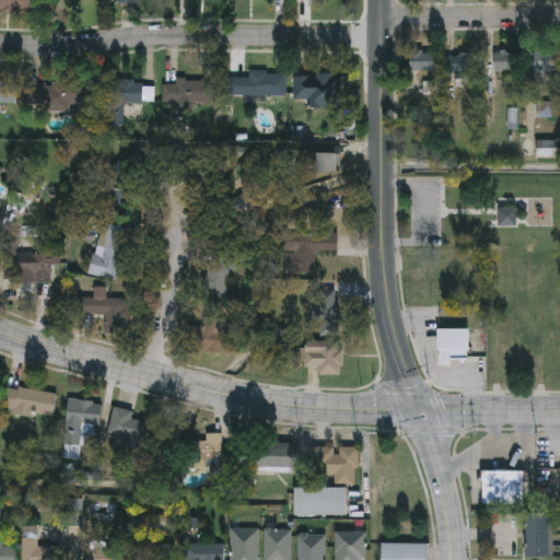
[(0,12),(0,0),(33,0),(33,12),(0,12)]
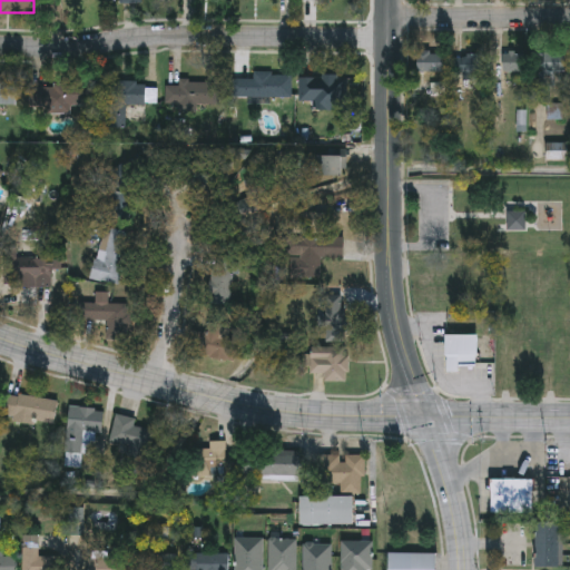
[(503,71),(503,51),(521,51),(521,71),(503,71)]
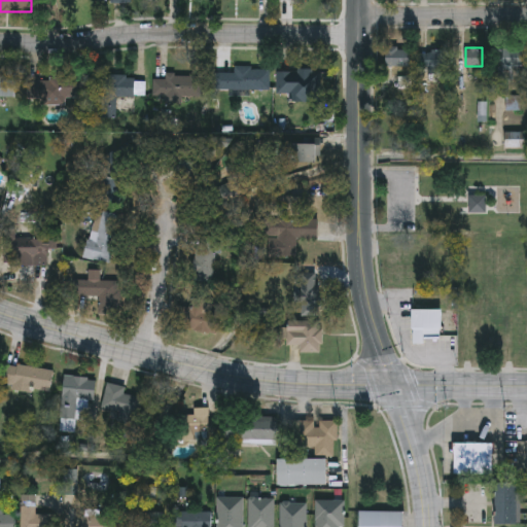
[(523,47),(523,66),(514,66),(514,81),(499,81),(499,47),(523,47)]
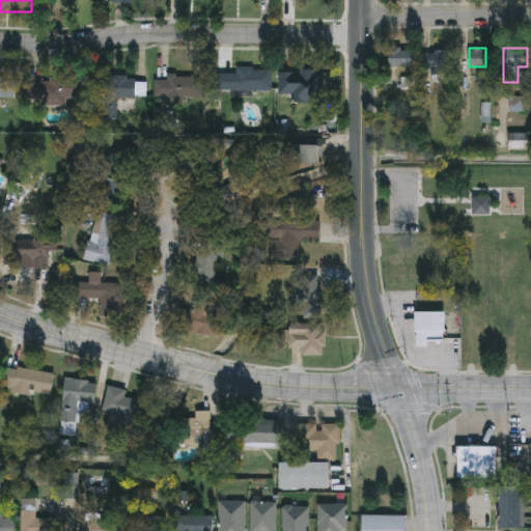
[(389,50),(414,50),(414,66),(389,66),(389,50)]
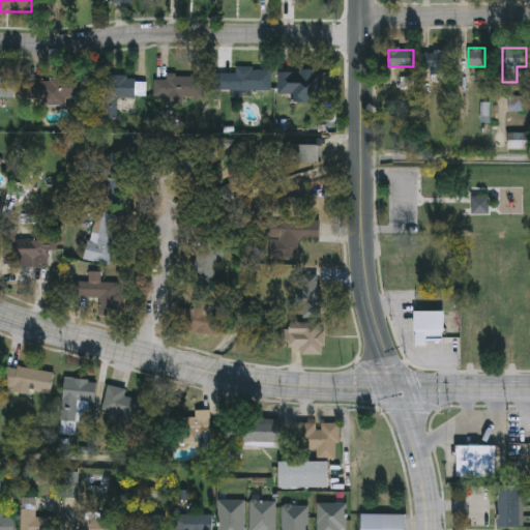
[(450,50),(450,67),(440,67),(440,77),(425,77),(425,50),(450,50)]
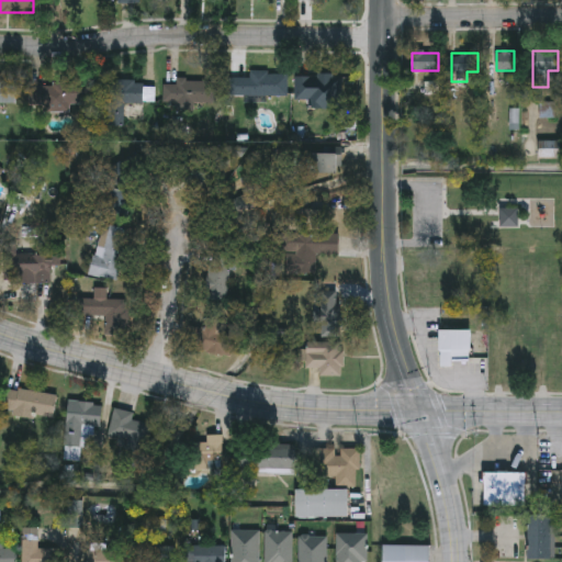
[(289,94),(229,94),(229,72),(289,72),(289,94)]
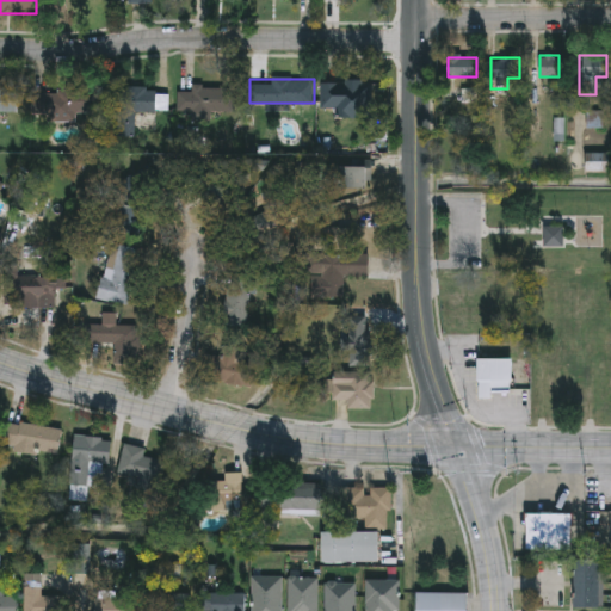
[(335,104),(321,104),(321,81),(372,81),(372,105),(359,105),(359,117),(335,117),(335,104)]
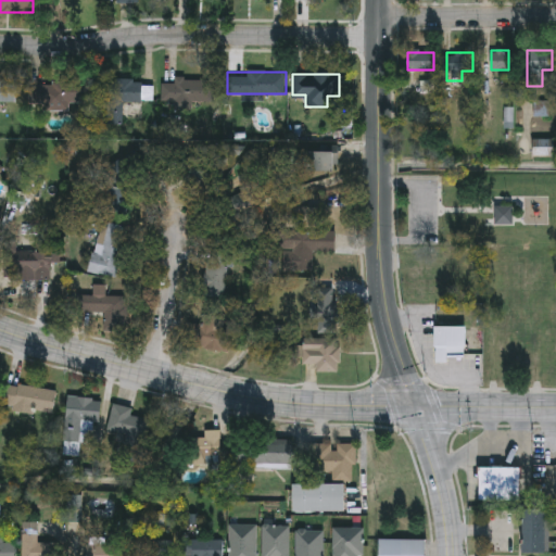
[(216,102),(175,102),(175,78),(216,78),(216,102)]
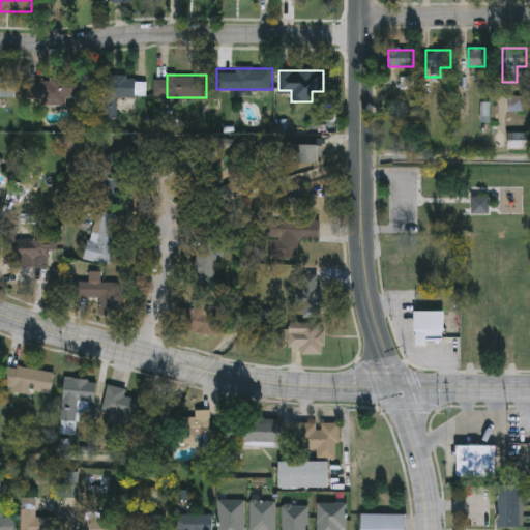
[(0,77),(16,78),(16,97),(0,97),(0,77)]
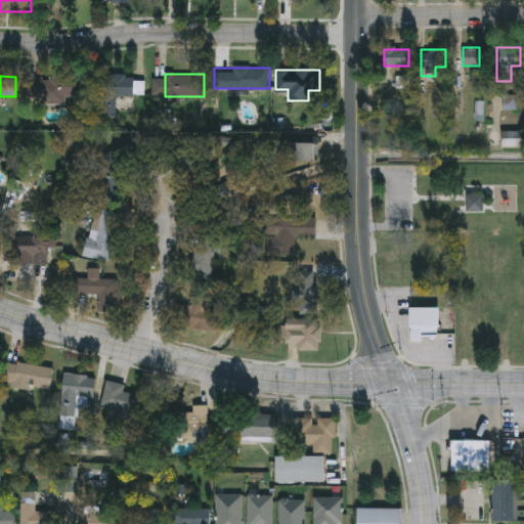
[(67,104),(47,104),(47,94),(38,94),(38,76),(85,76),(85,97),(67,97),(67,104)]
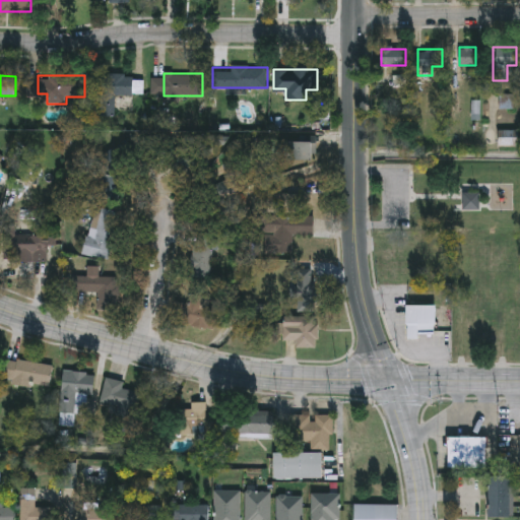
[(101,75),(146,76),(145,93),(130,93),(130,107),(116,107),(115,116),(100,116),(101,75)]
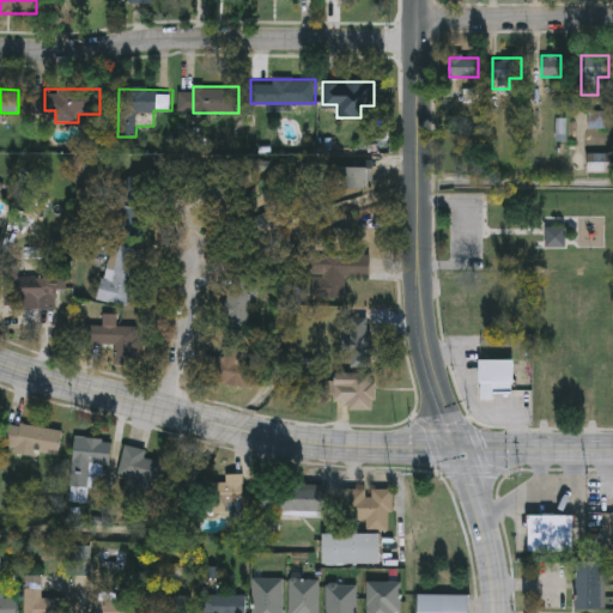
[(120,232),(117,196),(141,195),(144,231),(120,232)]
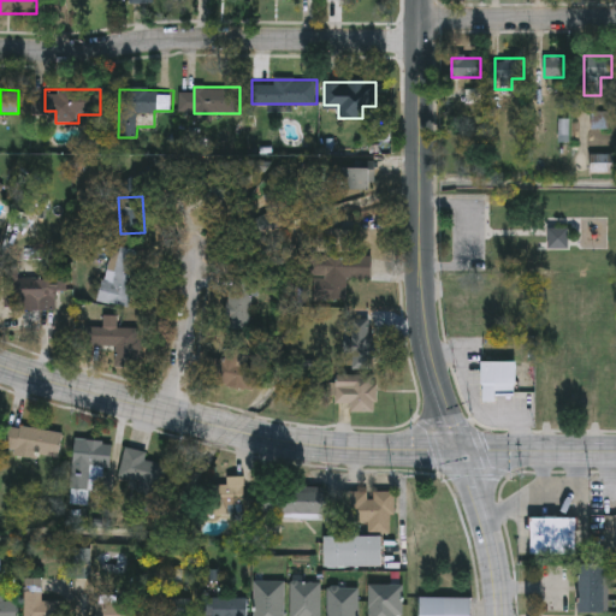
[(262,230),(259,219),(271,214),(276,225),(262,230)]
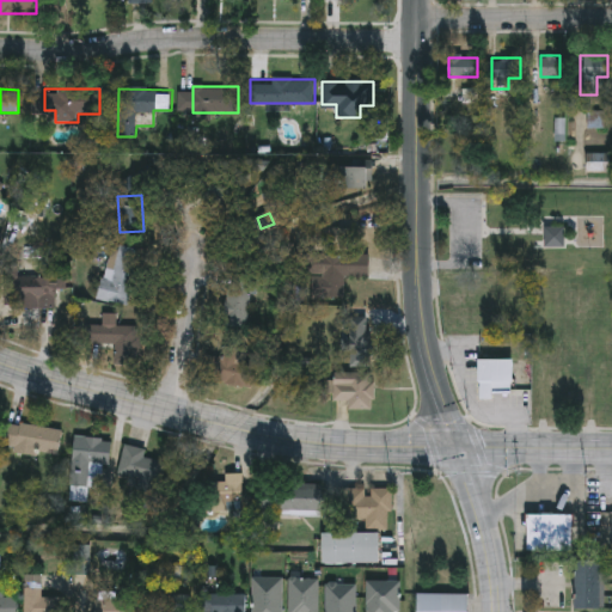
[(545,248),(545,225),(564,225),(564,248),(545,248)]
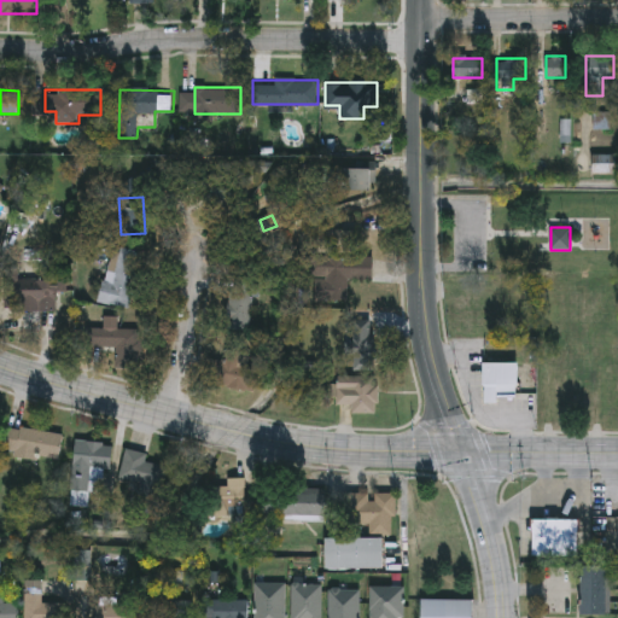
[(130,309),(100,302),(114,245),(144,252),(130,309)]
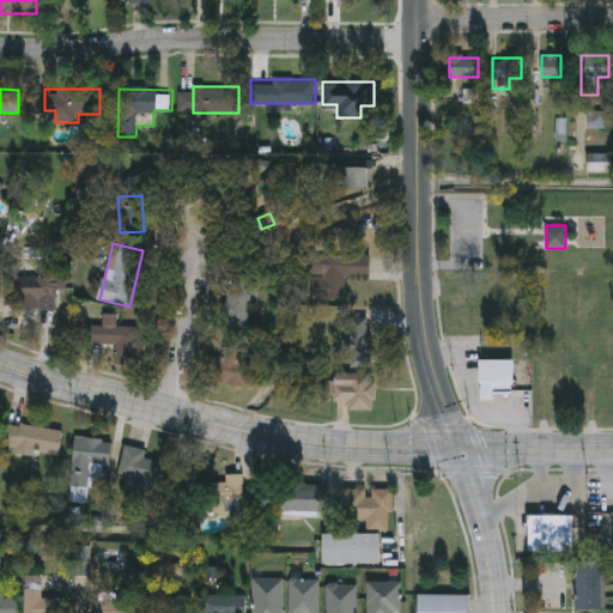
[(370,255),(370,277),(346,277),(345,298),(311,298),(313,255),(370,255)]
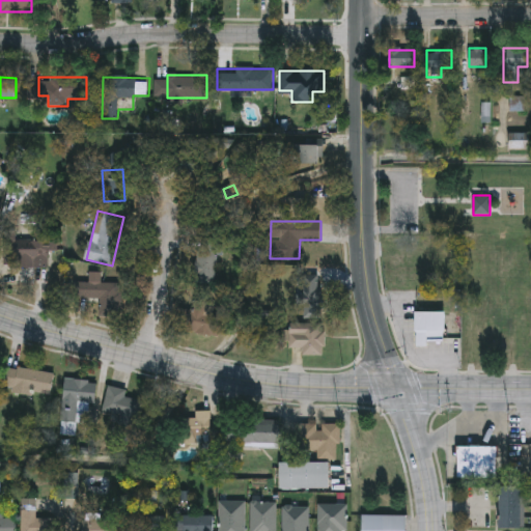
[(52,267),(8,268),(8,232),(51,231),(52,267)]
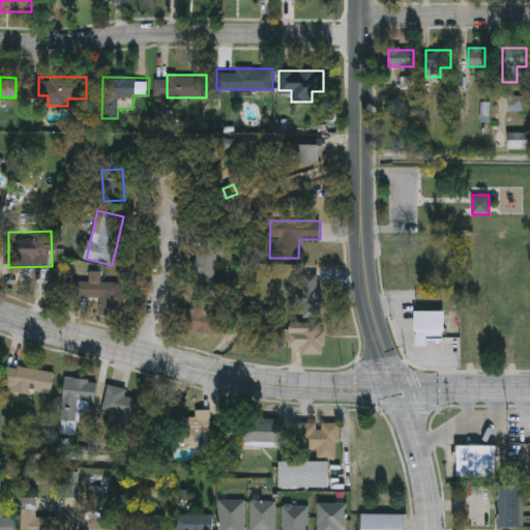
[(218,283),(198,283),(198,237),(218,237),(218,283)]
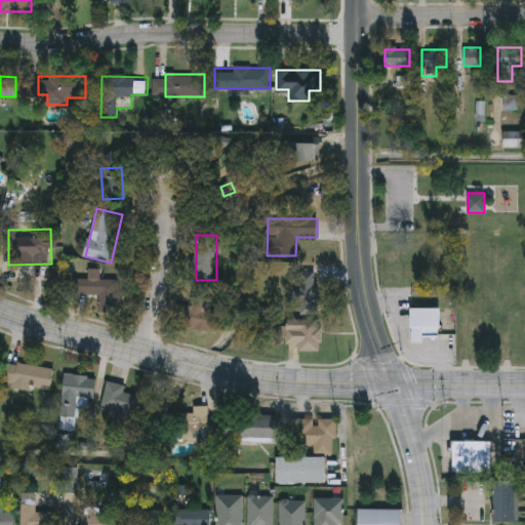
[(318,314),(300,314),(300,272),(318,272),(318,314)]
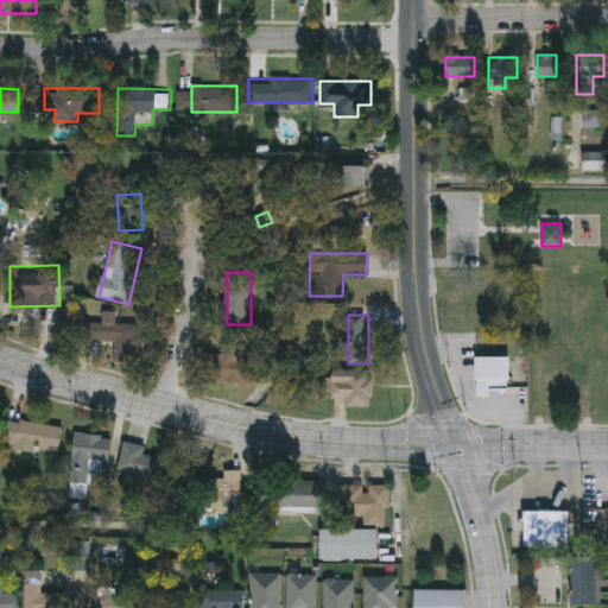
[(114,362),(115,342),(78,341),(80,322),(139,323),(138,362),(114,362)]
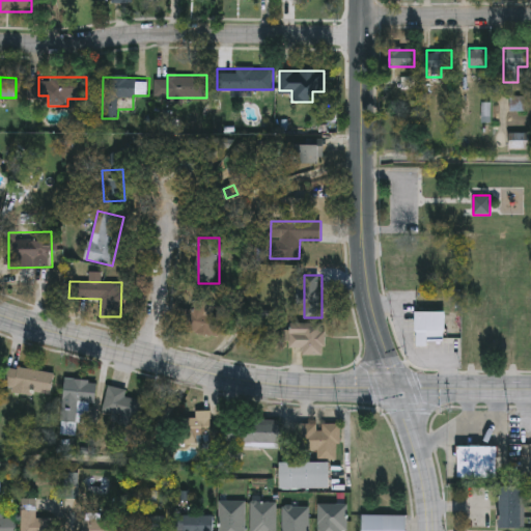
[(215,303),(213,314),(223,316),(219,336),(189,331),(194,299),(215,303)]
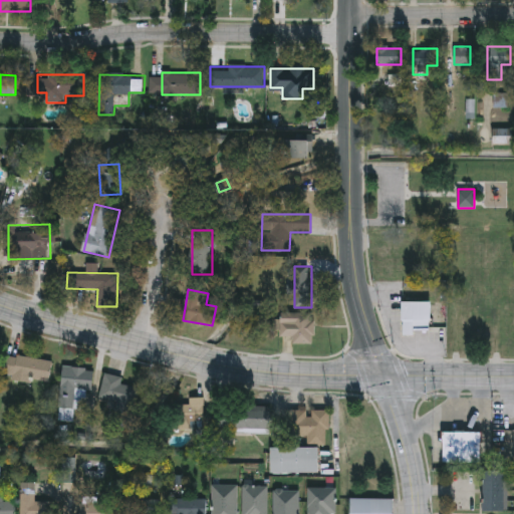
[(403,302),(432,302),(432,329),(415,329),(415,336),(403,336),(403,302)]
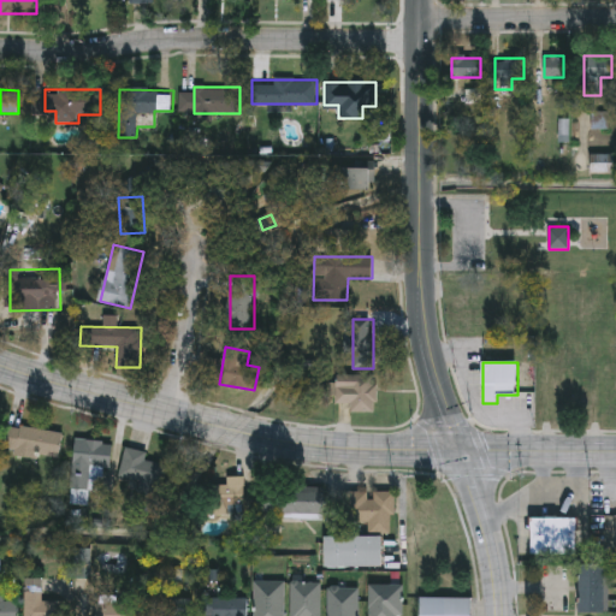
[(350,413),(350,403),(336,403),(336,375),(375,375),(375,413),(350,413)]
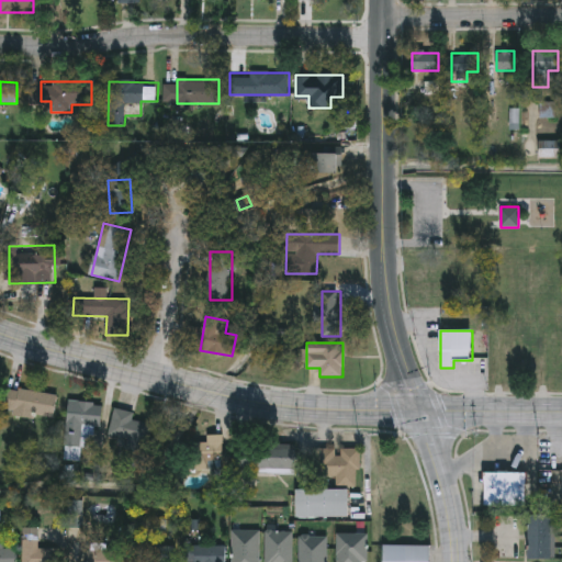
[(57,394),(56,419),(7,416),(9,391),(57,394)]
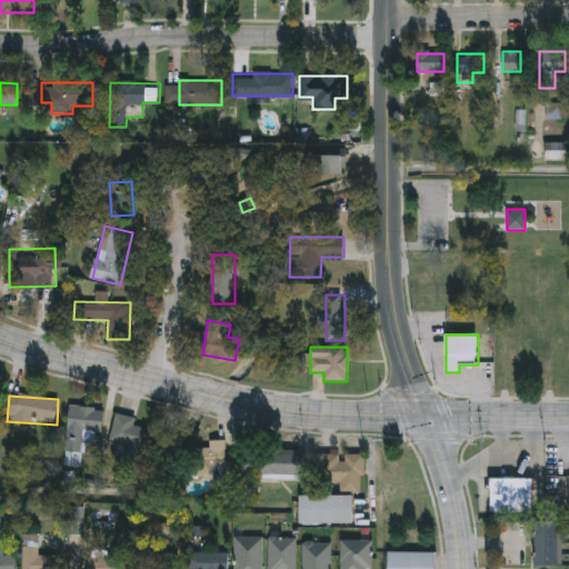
[(108,411),(106,433),(93,431),(90,455),(82,453),(80,465),(66,462),(71,407),(108,411)]
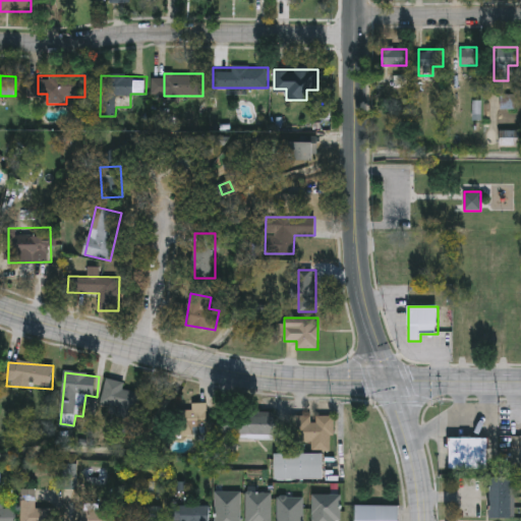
[(101,412),(108,380),(125,384),(124,390),(140,394),(134,420),(101,412)]
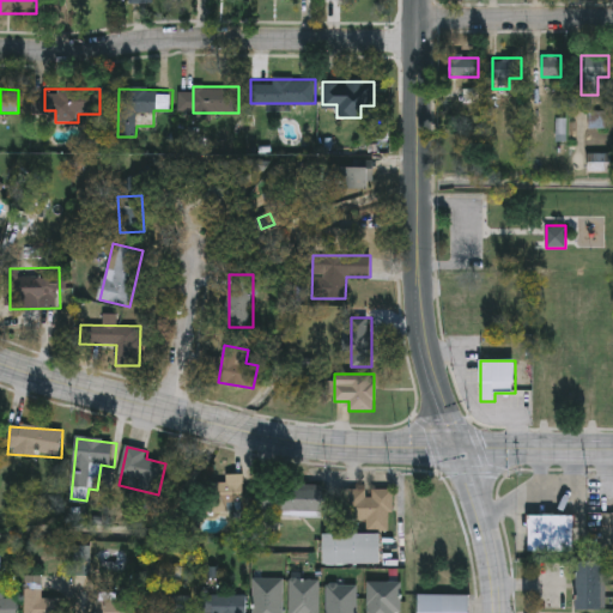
[(226,484),(226,477),(243,477),(243,513),(207,513),(207,484),(226,484)]
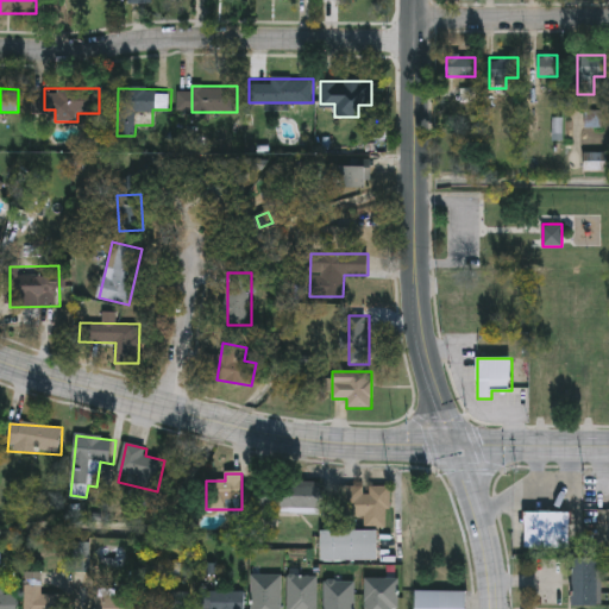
[(300,512),(263,512),(263,483),(321,483),(321,510),(300,510),(300,512)]
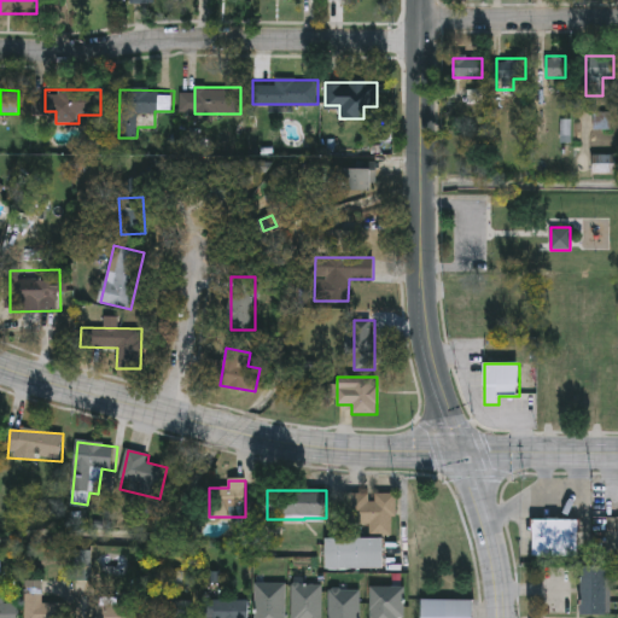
[(396,495),(396,535),(369,535),(369,525),(348,525),(348,495),(396,495)]
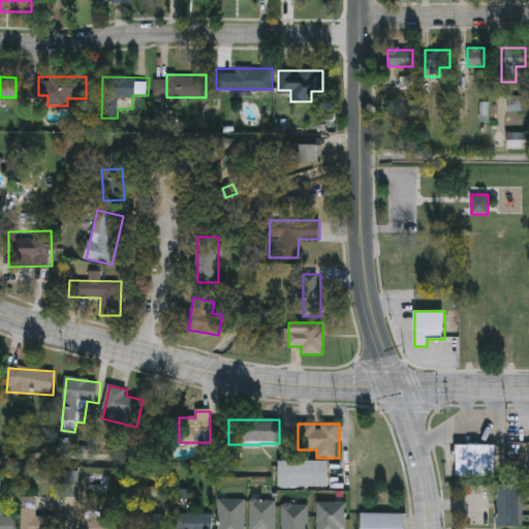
[(456,478),(456,445),(496,445),(496,478),(456,478)]
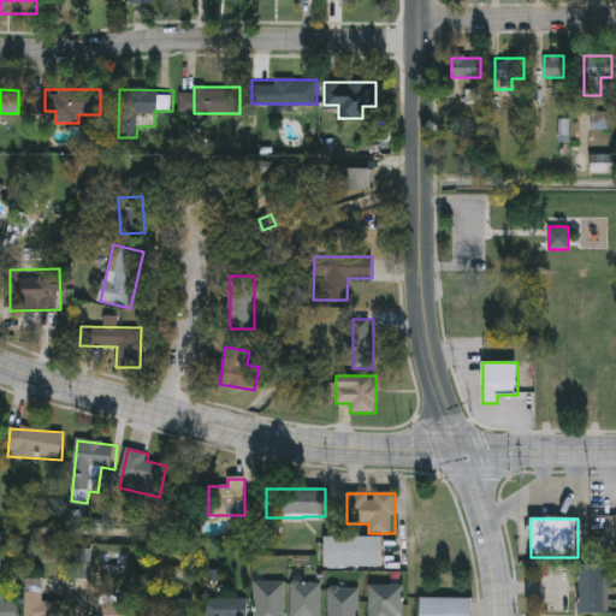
[(383,538),(383,567),(325,567),(325,538),(383,538)]
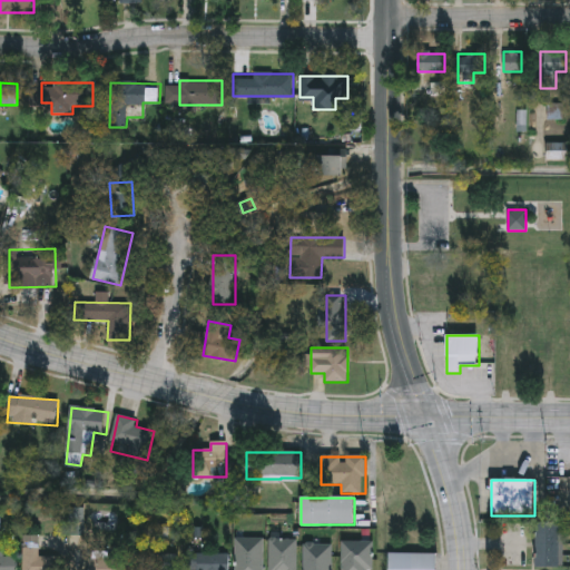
[(563,567),(536,567),(536,523),(563,523),(563,567)]
